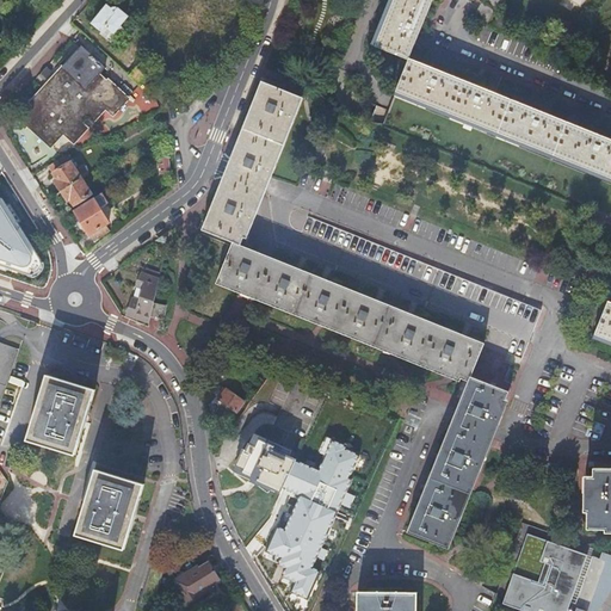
[(408,60),(409,59),(432,0),(394,0),(375,47),(408,60)]
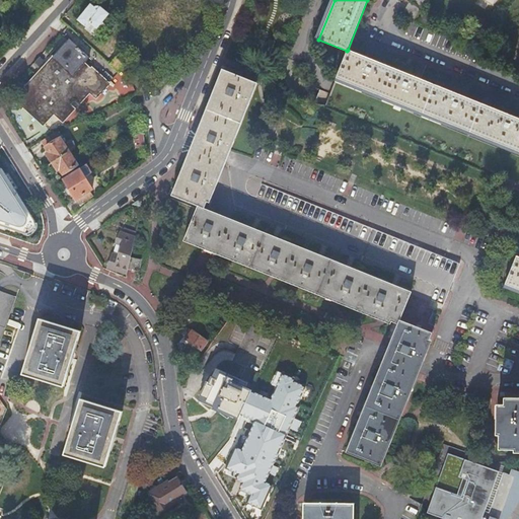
[(421,10),(422,9),(427,0),(411,0),(411,2),(410,3),(419,9),(421,10)]
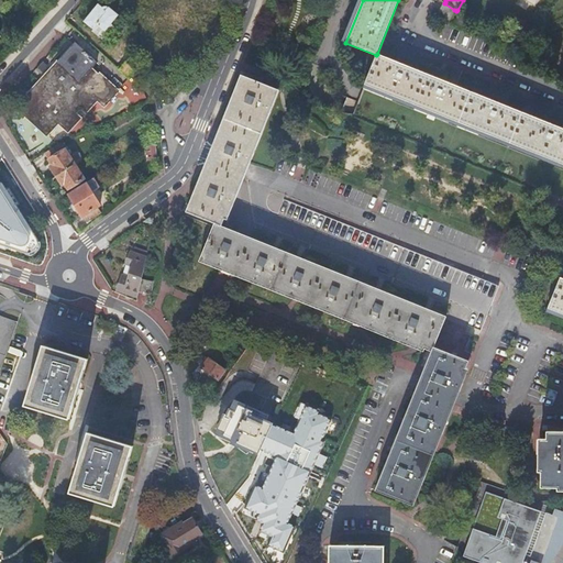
[(107,12),(99,6),(86,22),(95,29),(98,24),(106,31),(118,15),(109,9),(107,12)]
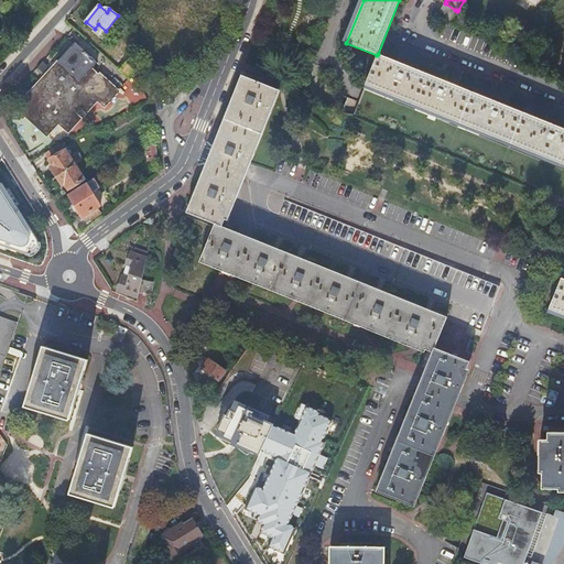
[(454,11),(444,6),(438,15),(448,21),(454,11)]
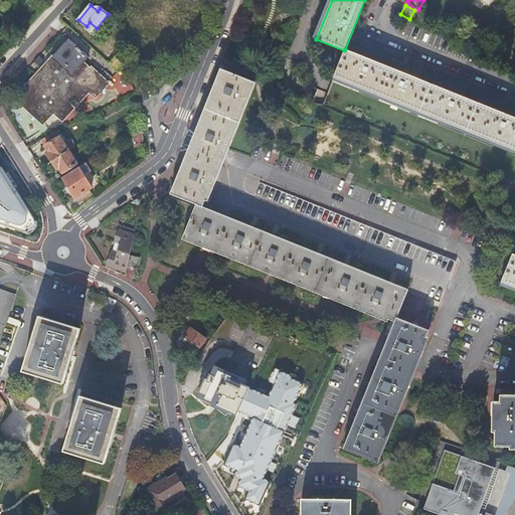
[(40,68),(79,104),(89,94),(96,100),(110,84),(92,67),(91,68),(84,63),(91,57),(69,39),(52,57),(52,56),(40,68)]
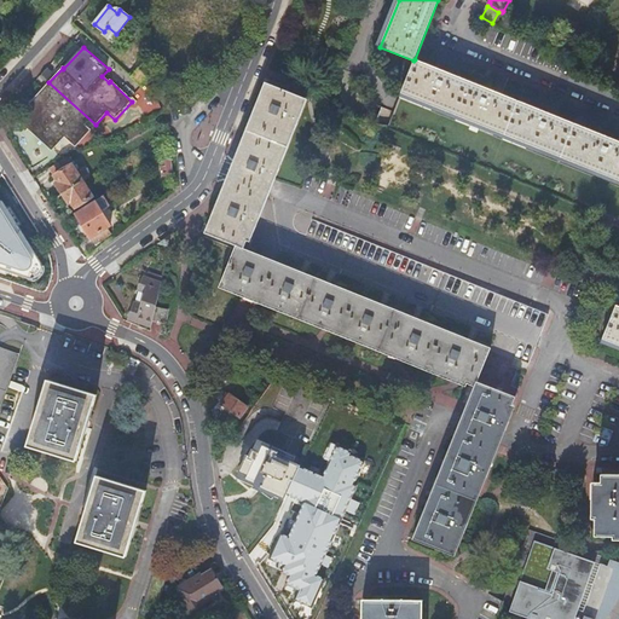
[(415,59),(414,61),(400,92),(572,163),(618,181),(618,143),(586,129),(415,59)]
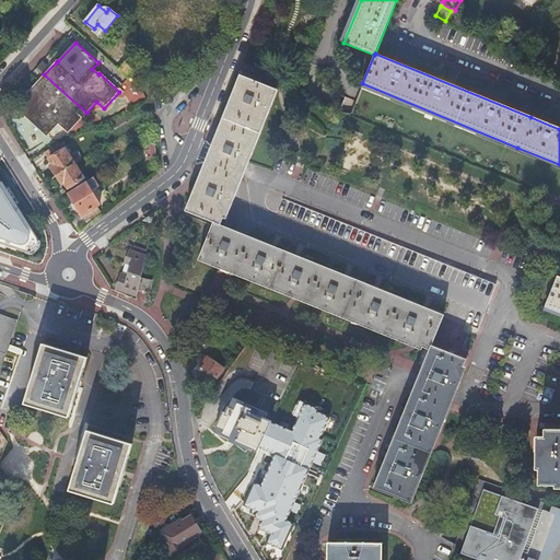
[(135,56),(120,70),(128,78),(140,66),(142,63),(135,56)]
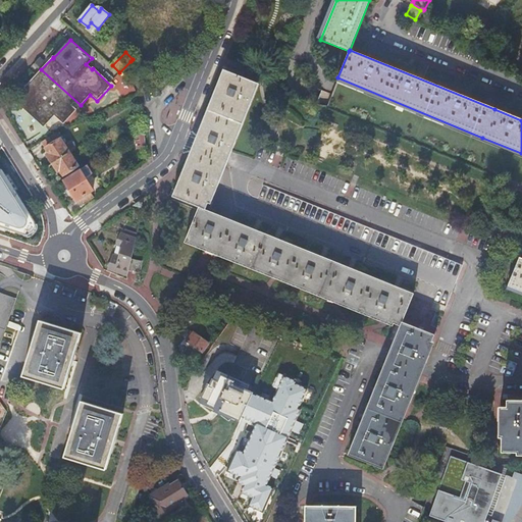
[(62,125),(81,105),(41,69),(24,88),(28,91),(16,103),(43,127),(53,116),(62,125)]
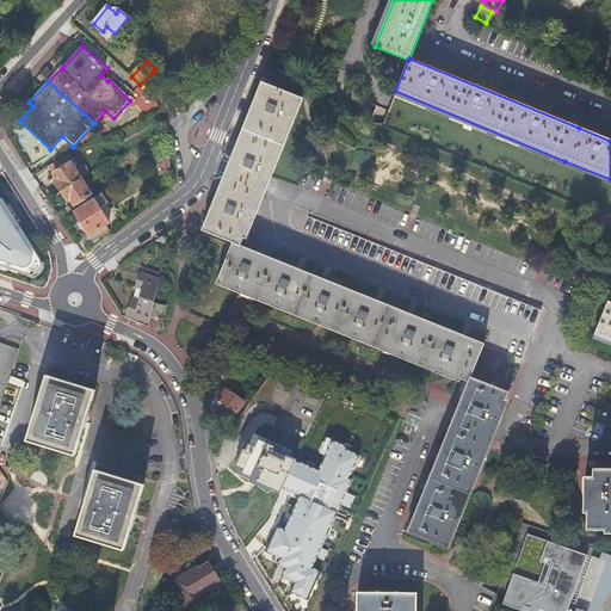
[(239,246),(247,226),(270,173),(300,98),(287,92),(263,82),(254,102),(238,143),(209,215),(202,232),(233,244),(239,246)]
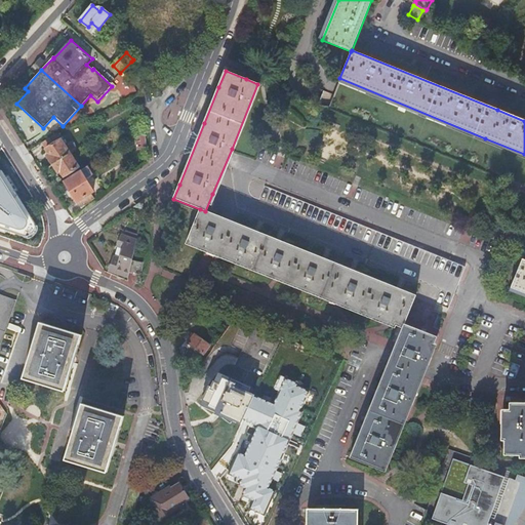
[(524,154),(339,78),(327,110),(524,190),(524,154)]
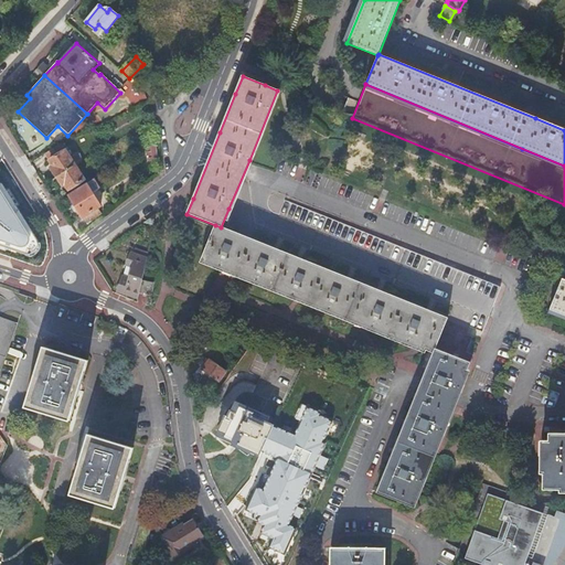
[(75,164),(82,161),(77,155),(71,159),(63,146),(46,155),(54,167),(52,168),(57,177),(75,164)]
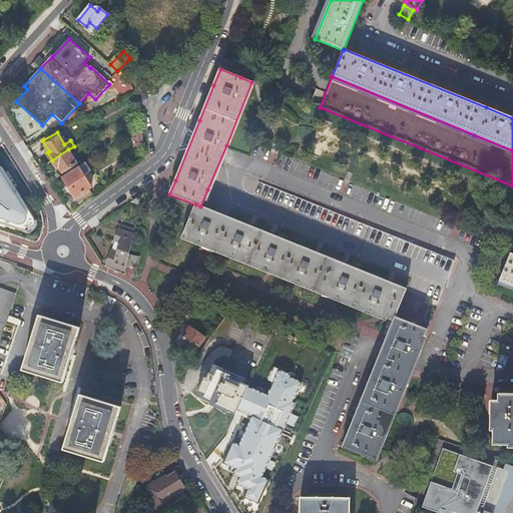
[(68,149),(52,160),(57,168),(59,167),(62,172),(76,163),(68,149)]
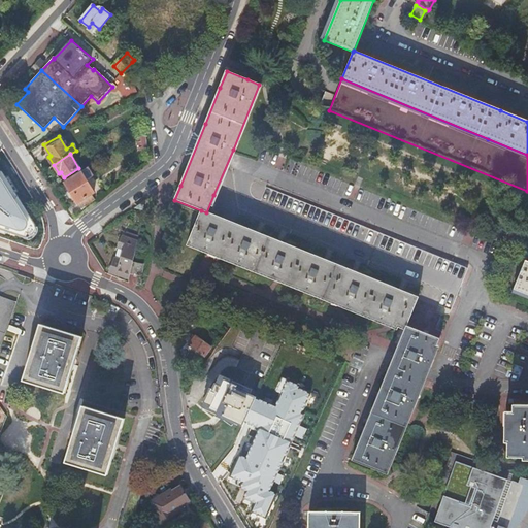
[(93,176),(88,168),(64,183),(77,203),(81,210),(95,200),(92,195),(94,193),(87,180),(93,176)]
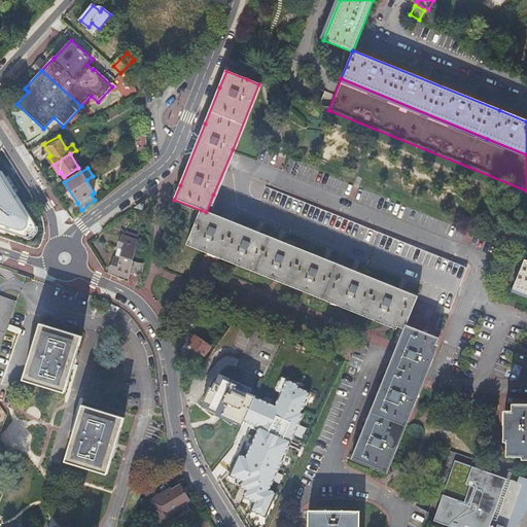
[(0,231),(27,240),(33,238),(36,234),(36,227),(1,173),(0,172),(0,231)]
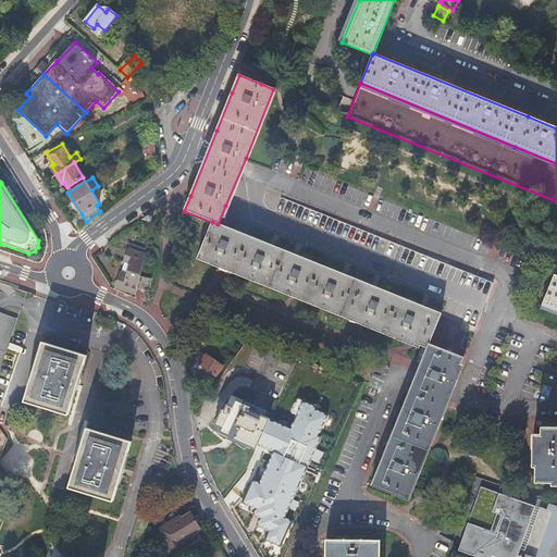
[(152,223),(155,210),(143,220),(152,223)]
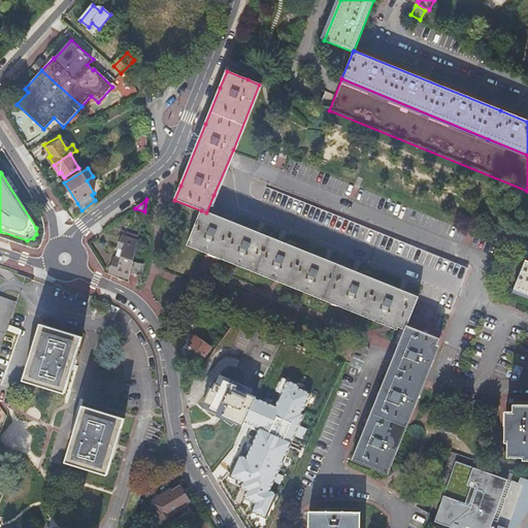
[(201,210),(188,243),(211,253),(277,279),(393,326),(403,330),(404,331),(406,326),(405,325),(417,297),(206,212),(201,210)]
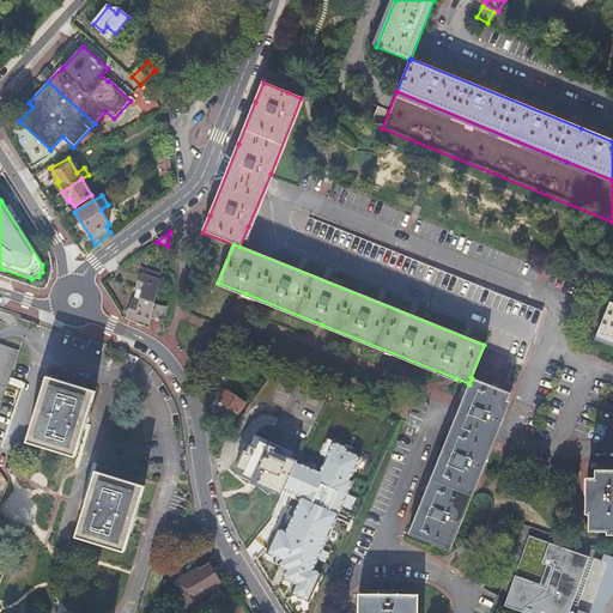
[(127,316),(150,325),(151,317),(155,304),(159,281),(143,275),(138,289),(144,290),(140,303),(133,302),(127,316)]
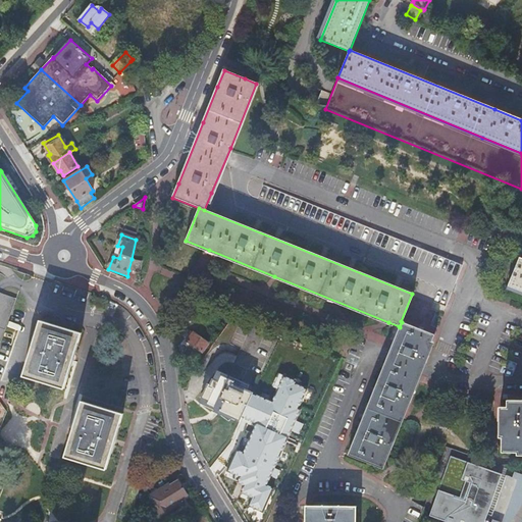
[(521,253),(520,253),(508,280),(521,286),(521,253)]
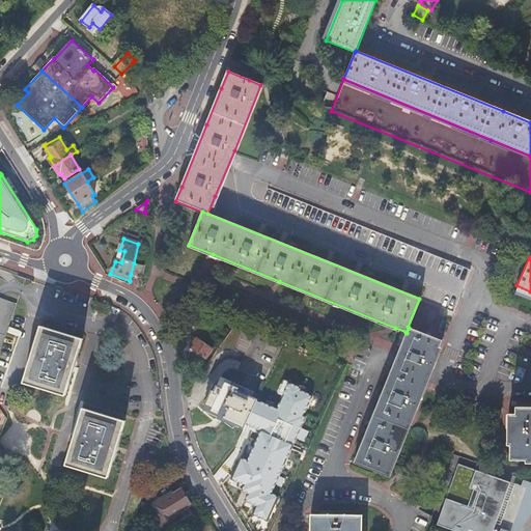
[(143,266),(134,263),(131,275),(141,277),(143,266)]
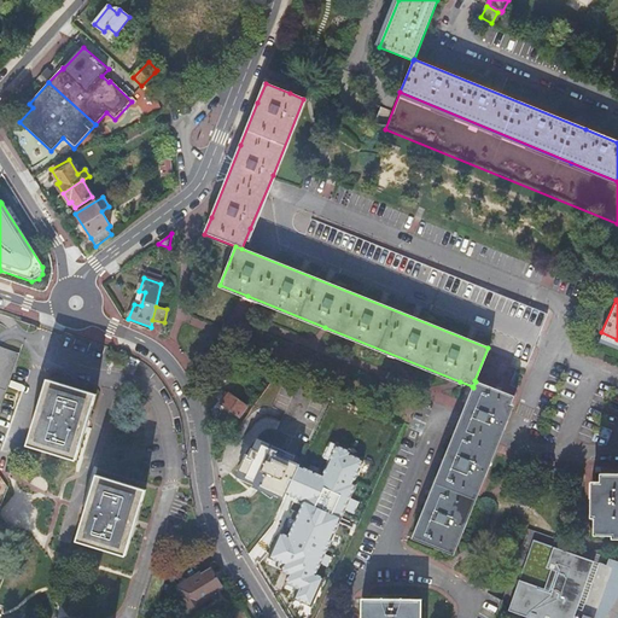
[(0,409),(21,354),(0,347),(0,409)]
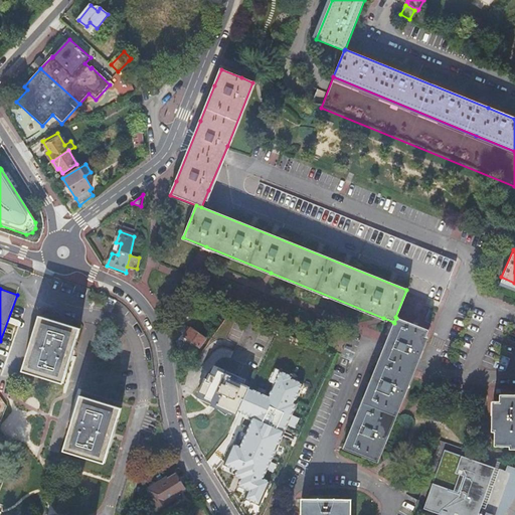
[(386,341),(374,367),(342,449),(373,461),(426,330),(396,318),(394,323),(386,341)]
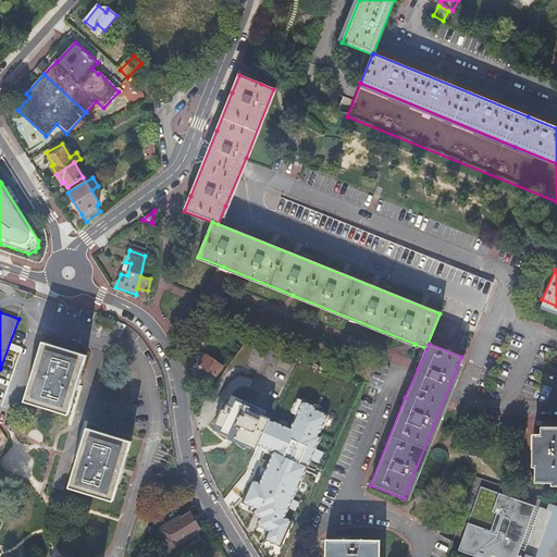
[(69,420),(87,360),(41,346),(23,406),(69,420)]
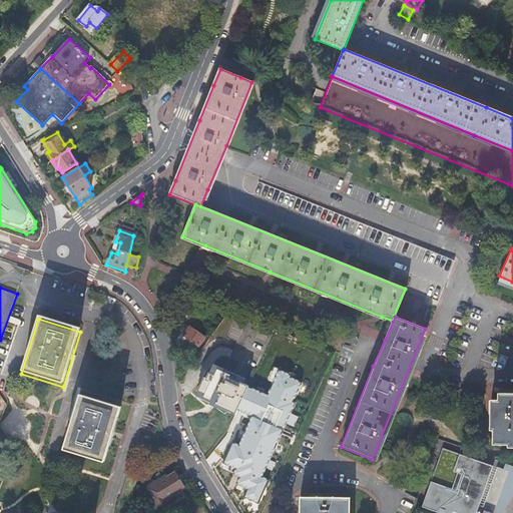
[(183,335),(197,345),(203,338),(189,327),(183,335)]
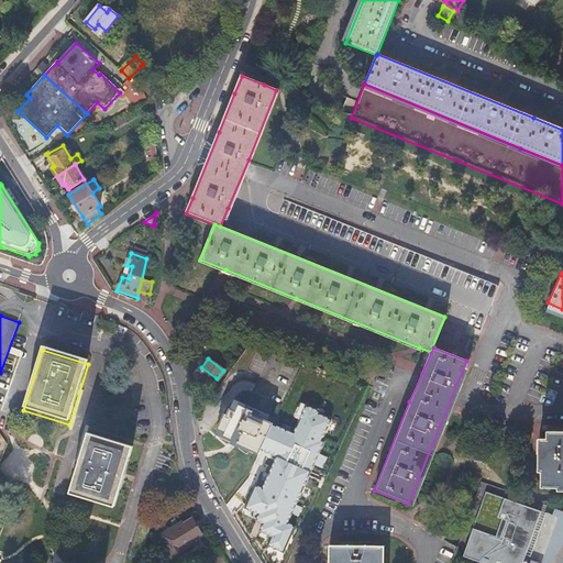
[(234,399),(230,408),(236,411),(239,405),(252,411),(251,414),(266,420),(268,415),(247,406),(234,399)]
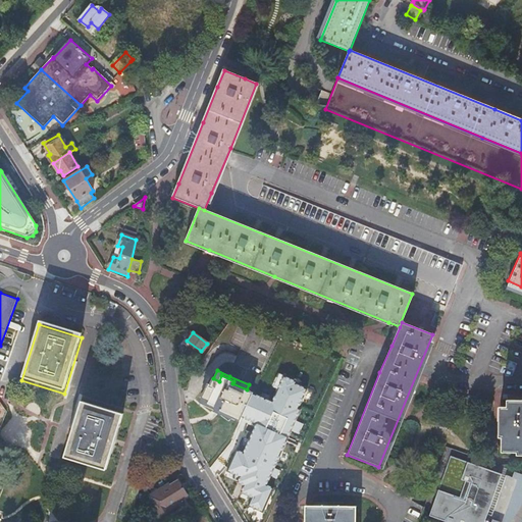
[(212,378),(209,383),(207,382),(201,398),(207,401),(206,405),(215,409),(220,411),(240,420),(241,418),(252,393),(247,389),(232,383),(233,381),(221,375),(219,381),(213,378),(212,378)]
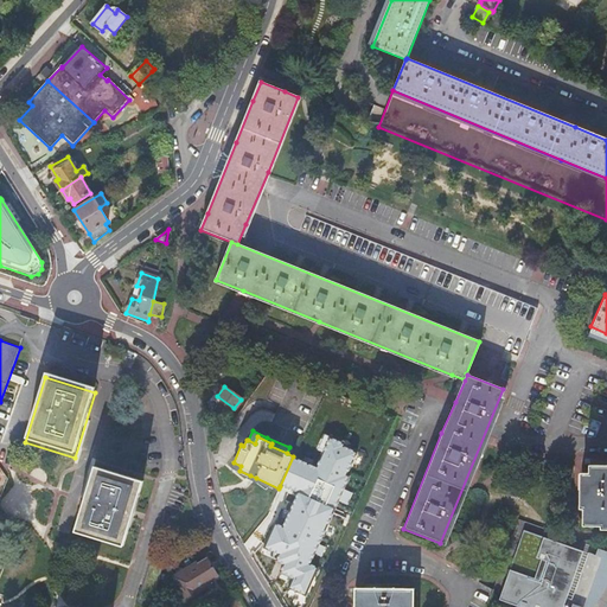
[(293,457),(280,486),(298,494),(283,526),(276,524),(266,548),(281,555),(279,561),(286,564),(282,573),(295,579),(292,588),(306,594),(317,569),(310,566),(334,506),(358,453),(345,447),(346,445),(330,436),(317,466),(293,457)]
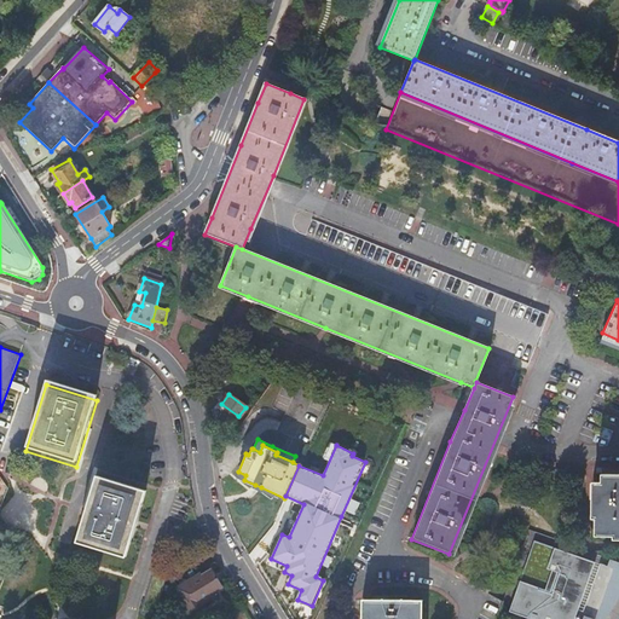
[(618,470),(600,472),(600,479),(595,479),(595,532),(618,532),(618,470)]
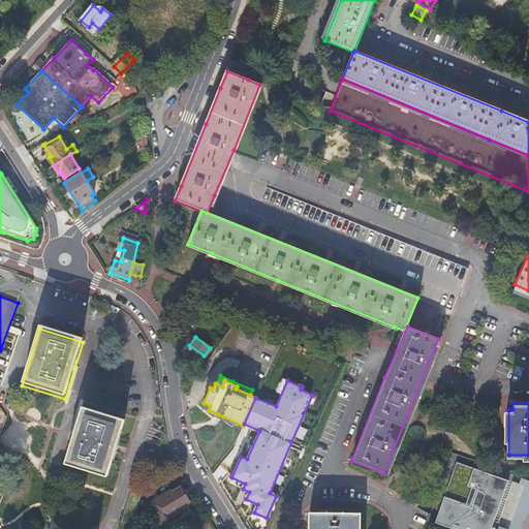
[(65,468),(107,480),(124,425),(83,411),(80,419),(65,468)]
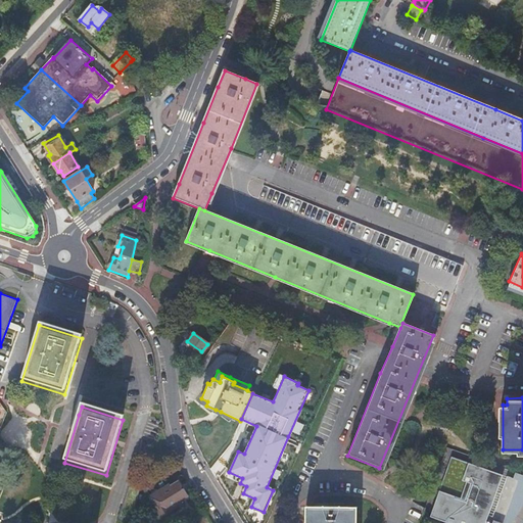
[(429,517),(444,522),(502,522),(503,521),(492,517),(488,516),(503,476),(452,458),(429,517)]
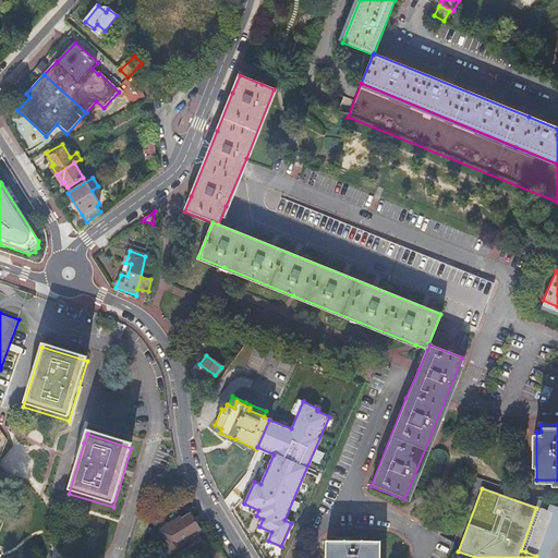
[(537,557),(554,513),(541,509),(525,552),(536,556),(535,557),(537,557)]
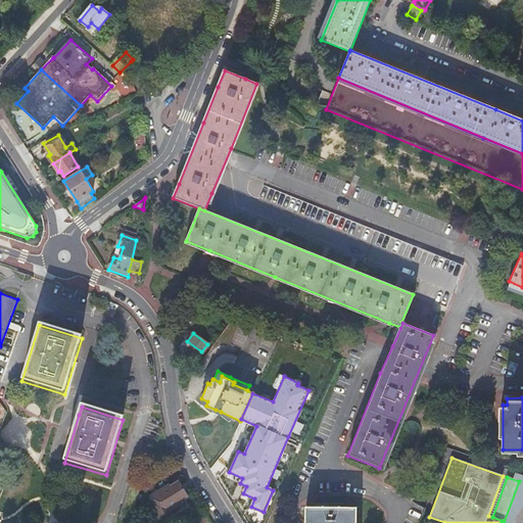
[(188,496),(179,481),(171,486),(170,485),(149,497),(161,517),(182,505),(180,502),(188,496)]
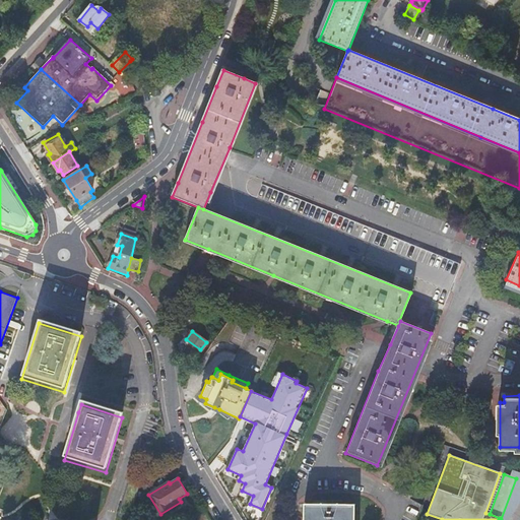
[(355,519),(356,509),(306,508),(305,519),(355,519)]
